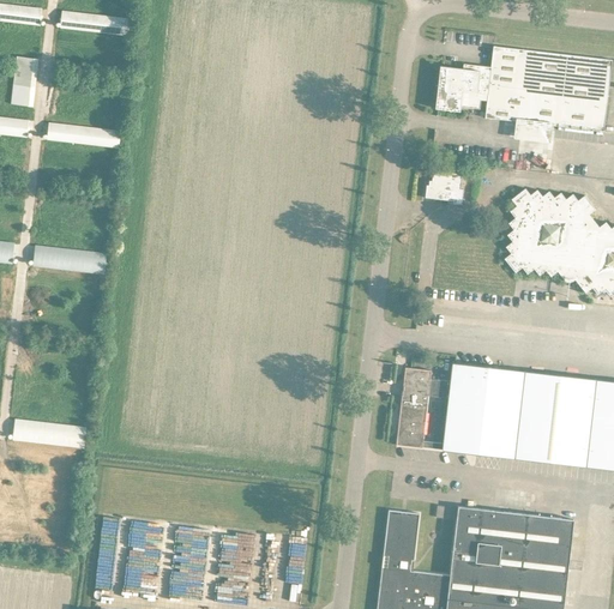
[(0,20),(40,25),(42,8),(0,2),(0,20)]
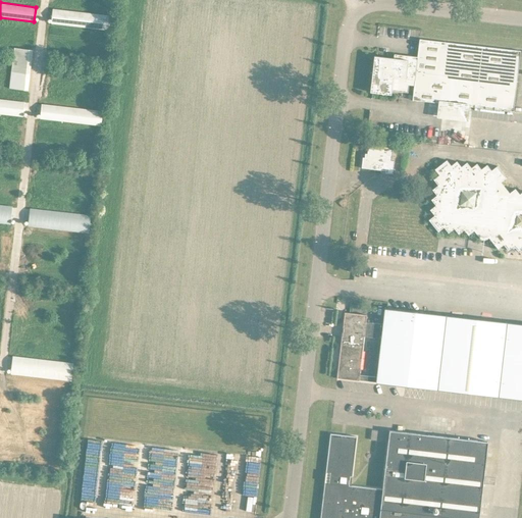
[(51,23),(111,31),(113,16),(52,9),(51,23)]
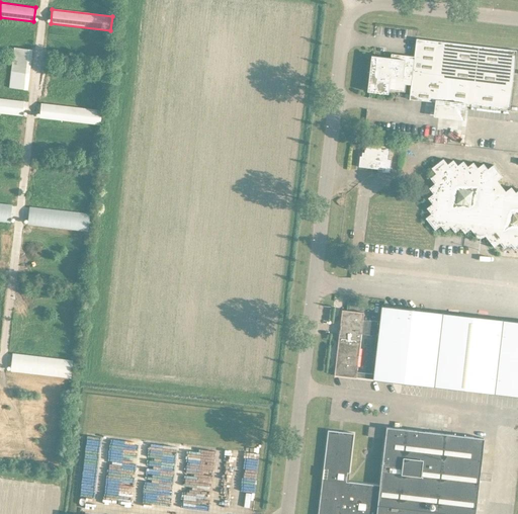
[(368,84),(367,91),(387,94),(389,90),(405,92),(406,79),(411,80),(409,99),(509,111),(516,51),(416,38),(414,57),(401,55),(399,59),(371,56),(367,84),(368,84)]
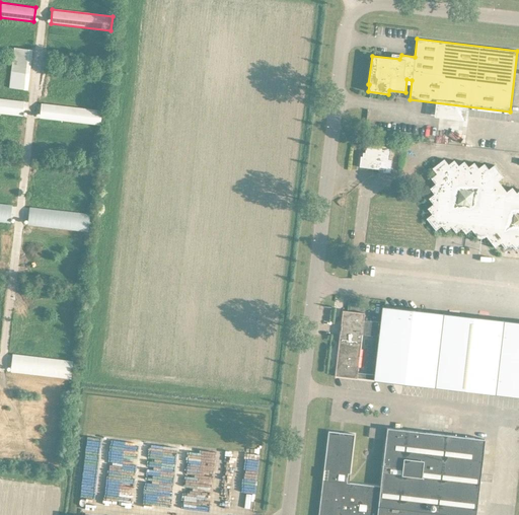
[(11,72),(27,74),(30,50),(14,48),(11,72)]
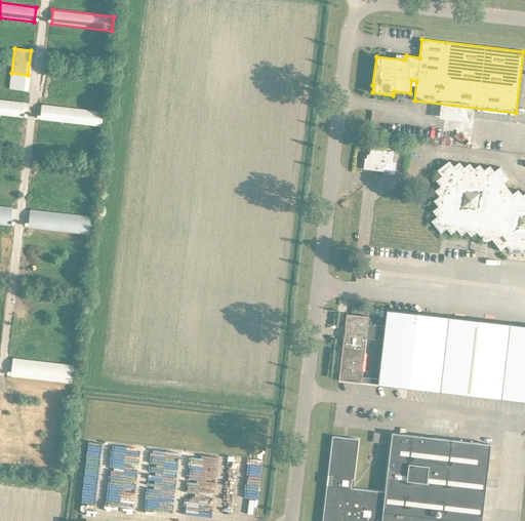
[(0,114),(23,117),(25,103),(0,99),(0,114)]
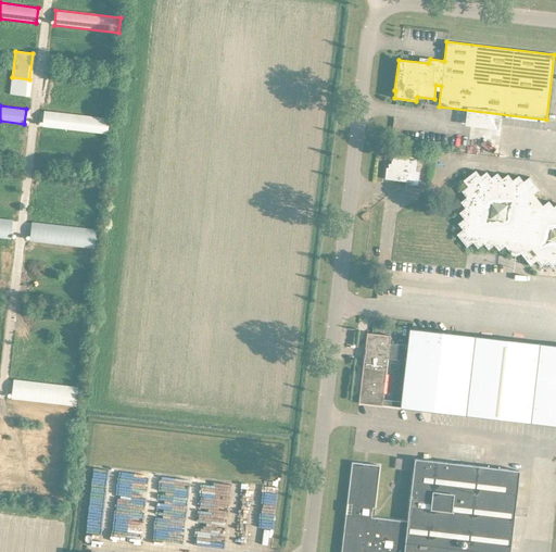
[(42,126),(108,134),(109,118),(43,111),(42,126)]
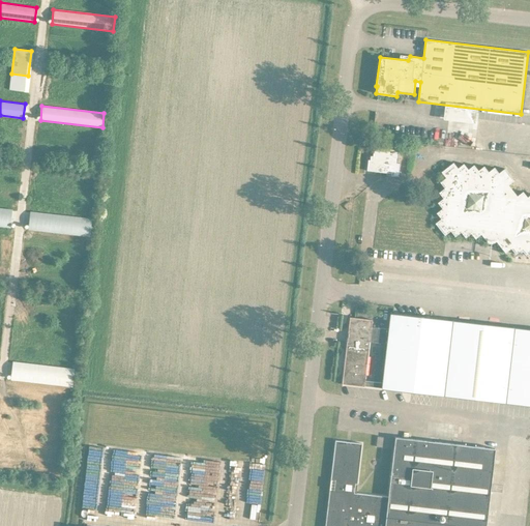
[(398,164),(399,150),(382,148),(382,147),(374,146),(372,161),(367,159),(366,171),(391,174),(390,176),(398,176),(400,164),(398,164)]
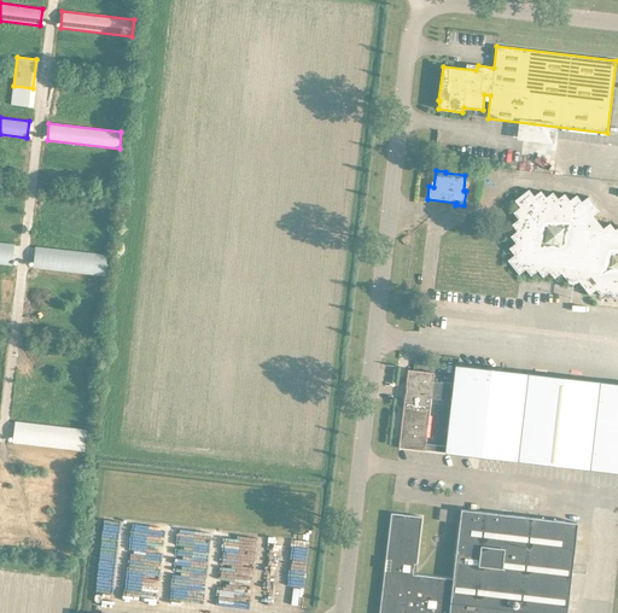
[(514,255),(507,261),(518,274),(525,269),(530,276),(537,270),(542,278),(549,272),(554,279),(561,273),(569,282),(576,284),(578,281),(589,295),(595,290),(601,297),(608,291),(613,297),(617,292),(617,228),(616,231),(610,223),(602,228),(593,216),(599,211),(588,197),(582,202),(576,196),(570,200),(564,194),(558,199),(552,192),(546,198),(540,191),(534,197),(529,190),(514,200),(519,208),(513,212),(518,220),(512,225),(517,232),(511,237),(516,243),(508,249),(514,255)]
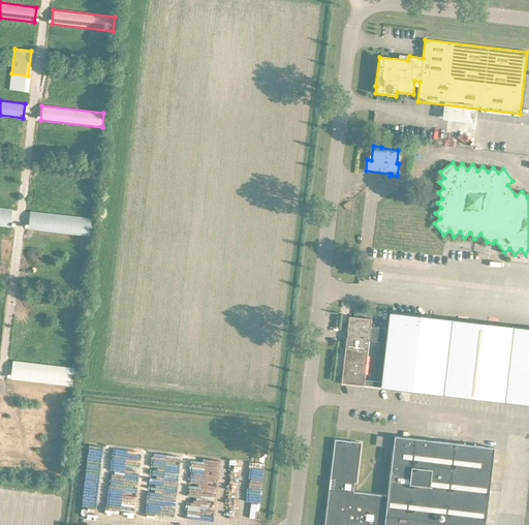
[(0,225),(10,226),(12,210),(0,208),(0,225)]
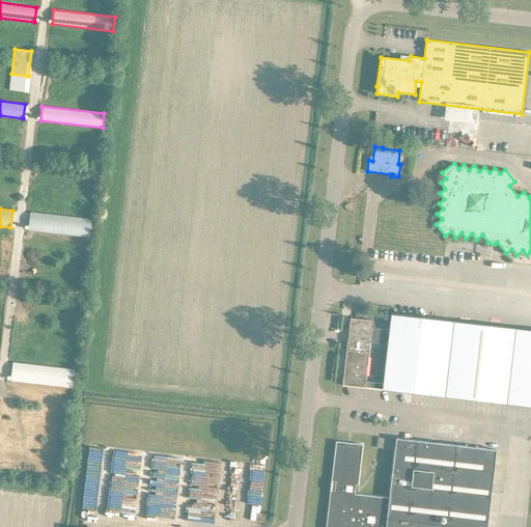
[(28,229),(90,237),(92,220),(30,213),(28,229)]
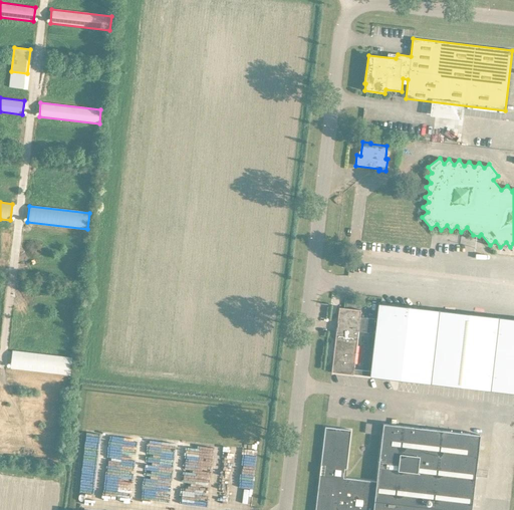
[(370,376),(513,393),(513,318),(378,303),(377,319),(360,317),(360,309),(339,307),(338,315),(344,316),(343,328),(336,328),(331,372),(353,374),(353,373),(370,375),(370,376)]
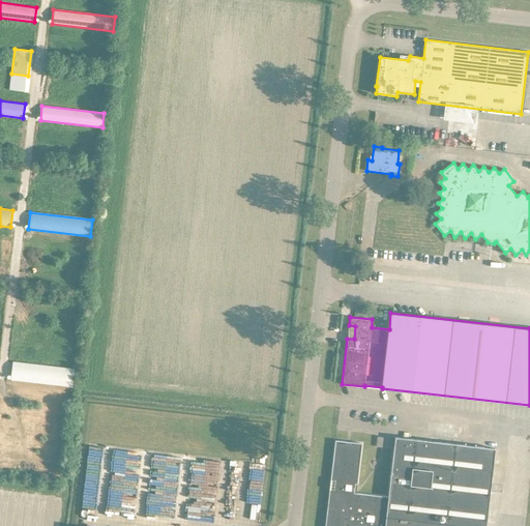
[(10,379),(72,386),(75,370),(12,362),(10,379)]
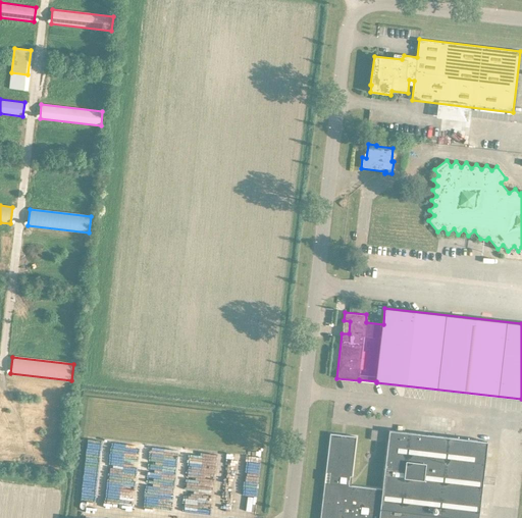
[(320,517),(478,517),(487,442),(389,430),(382,489),(351,485),(357,436),(330,433),(320,517)]
